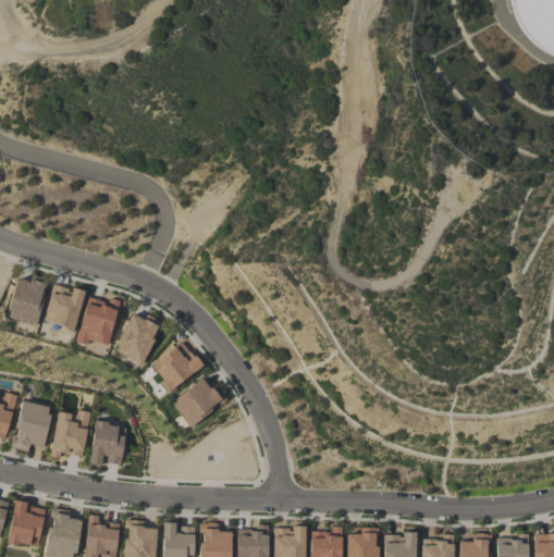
[(553,61),(533,52),(514,33),(503,7),(502,0),(553,0),(553,61)]
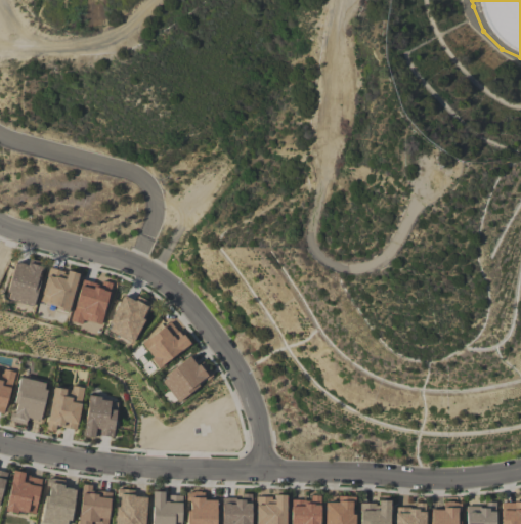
[(34,307),(44,268),(17,260),(7,299),(34,307)]
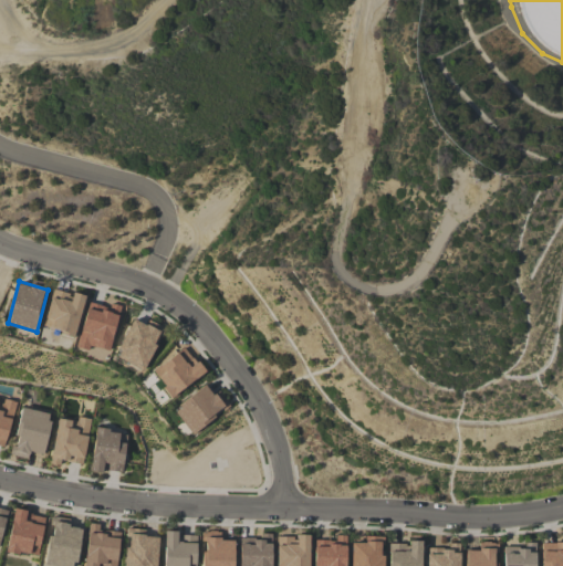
[(45,327),(77,335),(86,296),(54,289),(45,327)]
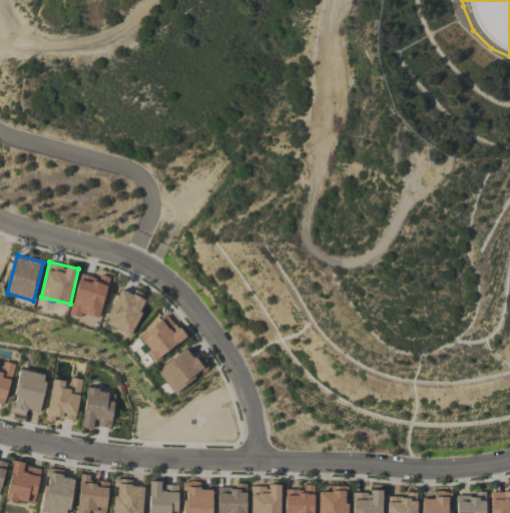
[(110,277),(101,275),(100,279),(81,275),(71,315),(82,318),(83,314),(100,319),(110,277)]
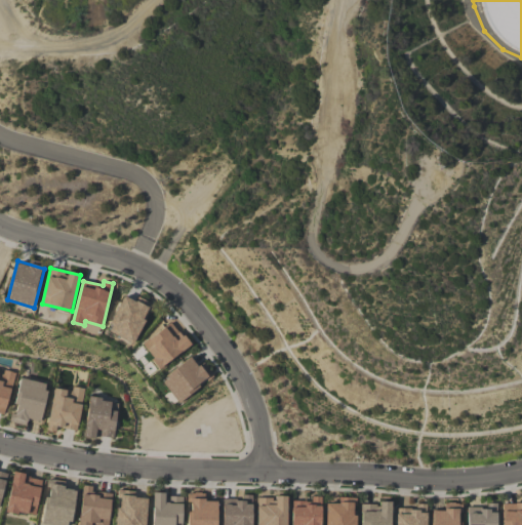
[(152,309),(125,295),(108,331),(134,345),(152,309)]
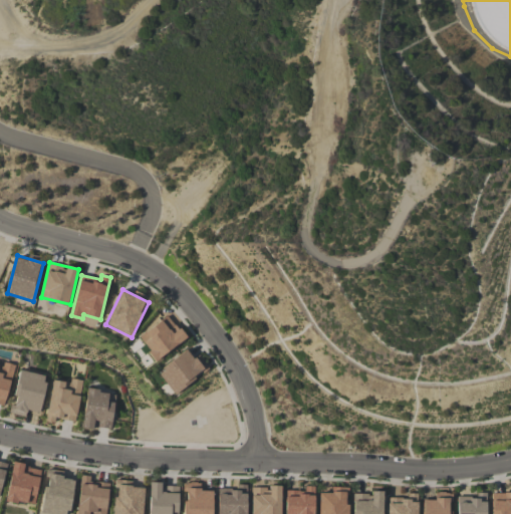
[(188,339),(170,315),(140,336),(157,361),(188,339)]
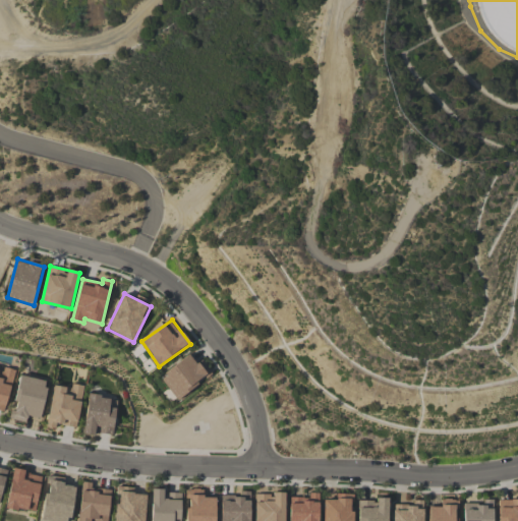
[(177,400),(209,377),(192,354),(160,377),(177,400)]
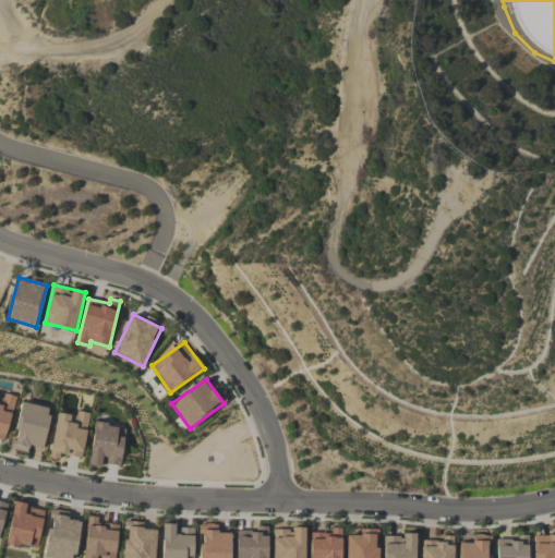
[(0,438),(8,439),(16,396),(5,393),(5,397),(0,395),(0,438)]
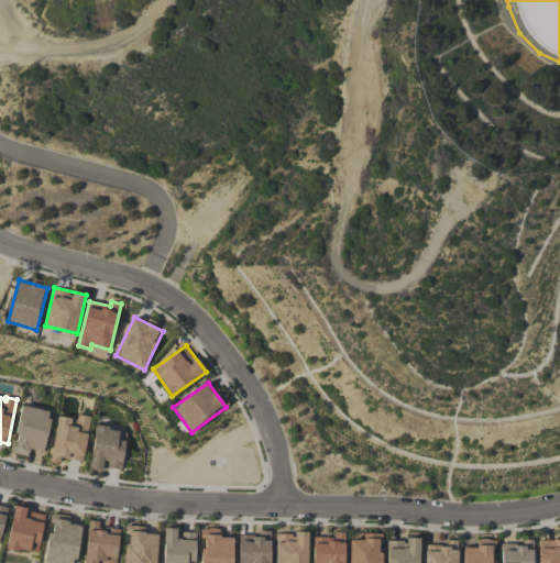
[(53,411),(23,406),(13,453),(31,456),(32,450),(45,452),(53,411)]
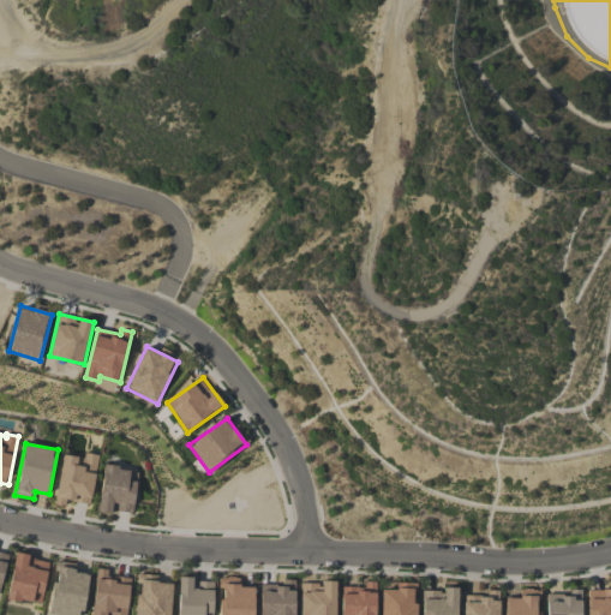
[(100,455),(88,453),(87,458),(64,454),(57,505),(67,506),(69,500),(93,505),(100,455)]
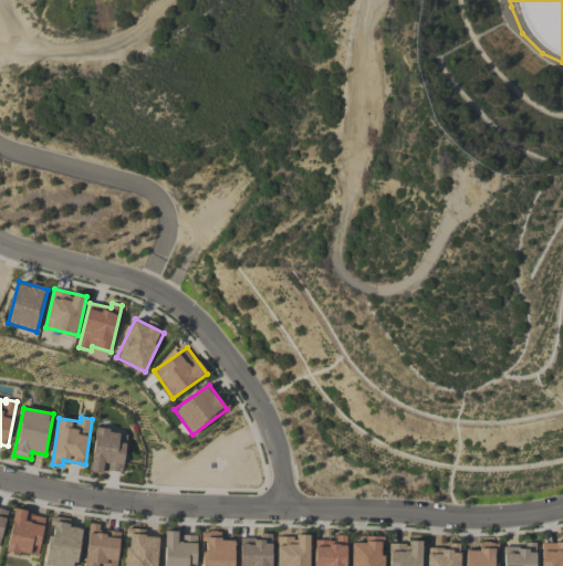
[(93,470),(125,473),(129,432),(96,429),(93,470)]
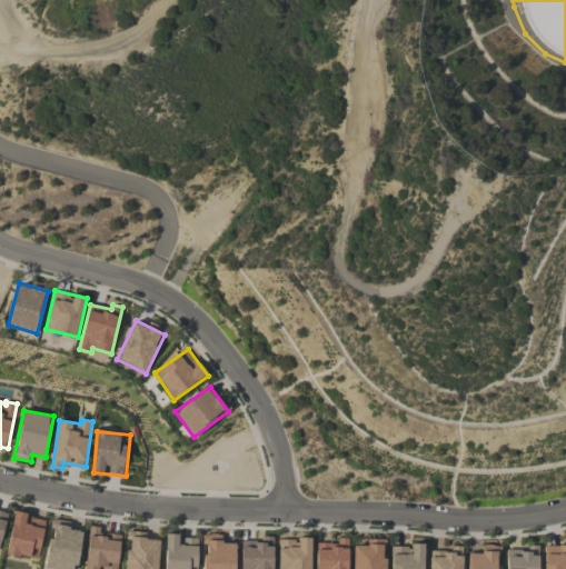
[(0,550),(10,511),(0,509),(0,550)]
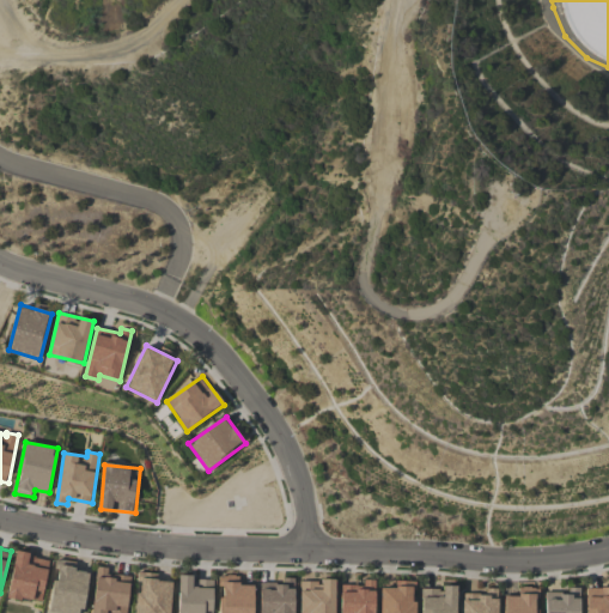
[(8,596),(42,604),(52,559),(17,552),(8,596)]
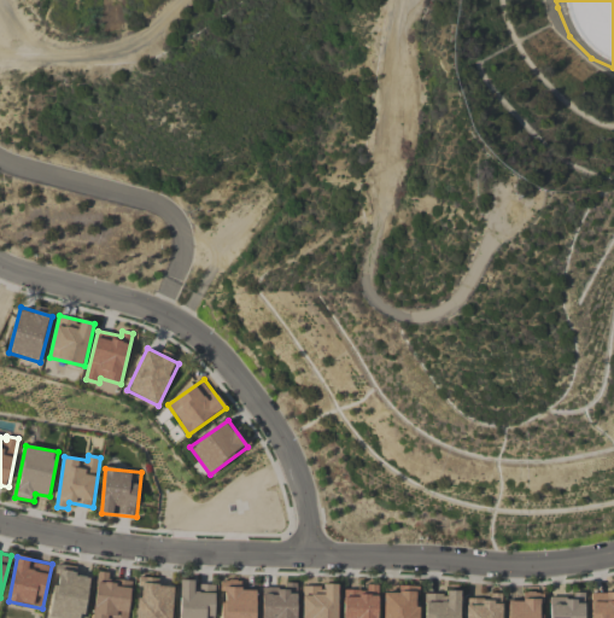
[(52,617),(85,617),(89,575),(57,571),(52,617)]
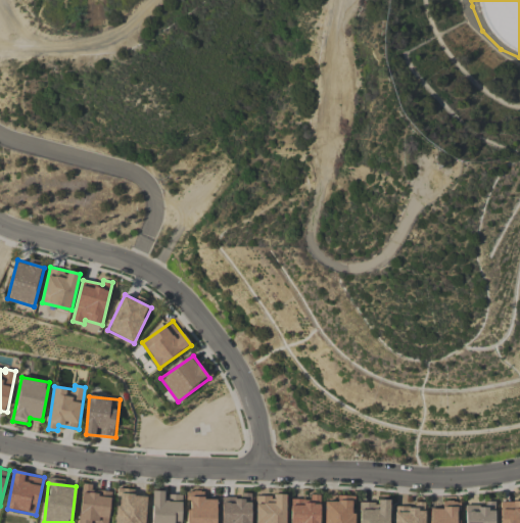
[(80,522),(109,522),(112,491),(93,490),(94,484),(83,483),(80,522)]
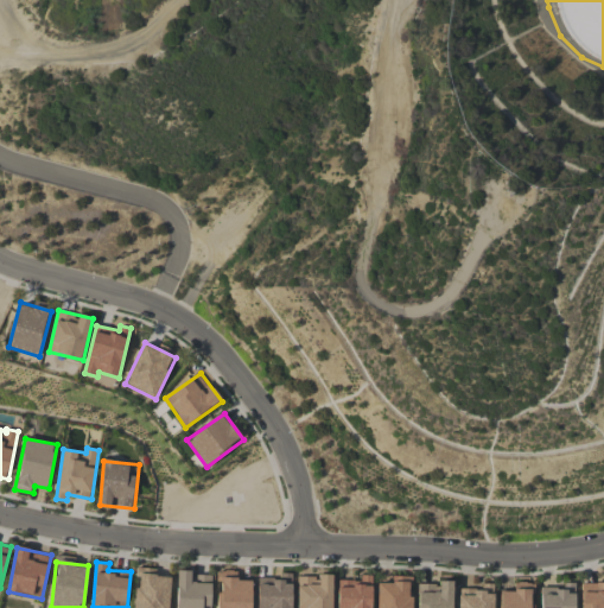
[(135,607),(169,607),(171,577),(158,576),(158,569),(137,568),(135,607)]
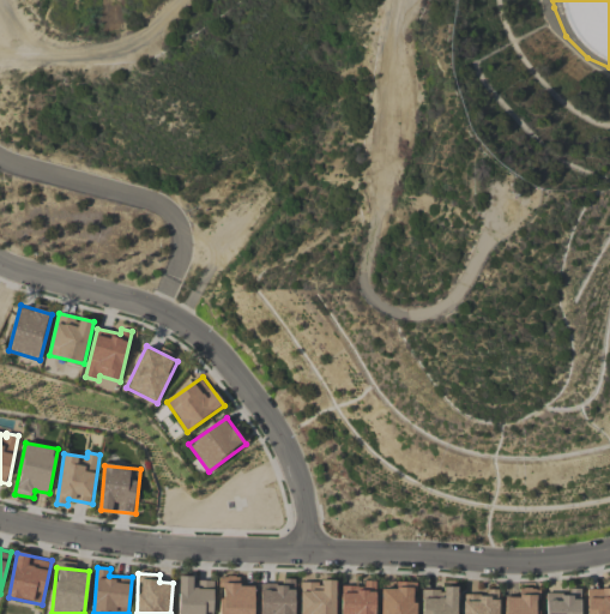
[(254,613),(255,587),(241,587),(241,577),(222,577),(219,613),(254,613)]
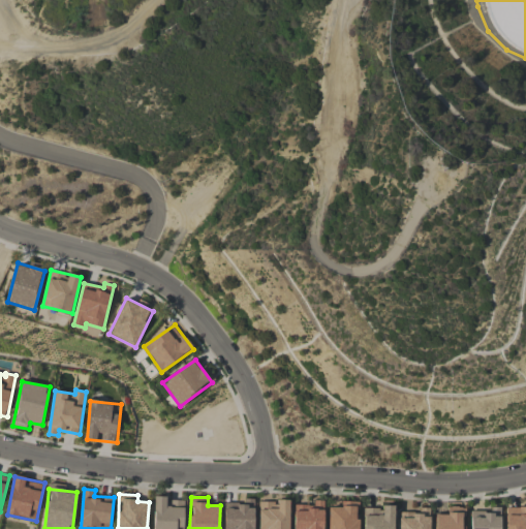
[(185,528),(186,499),(155,498),(154,528),(185,528)]
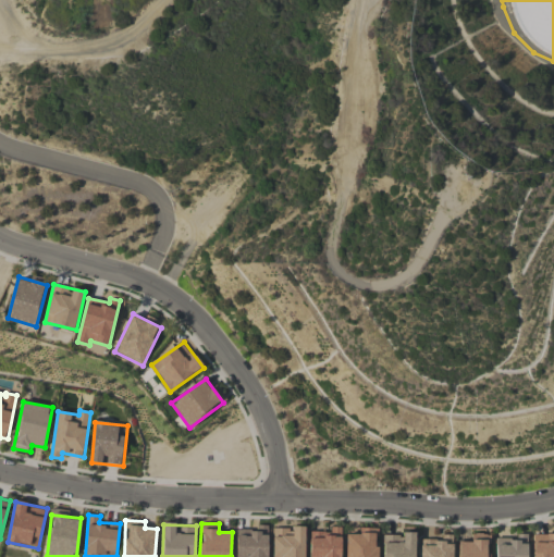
[(236,556),(268,556),(270,525),(258,525),(258,530),(237,530),(236,556)]
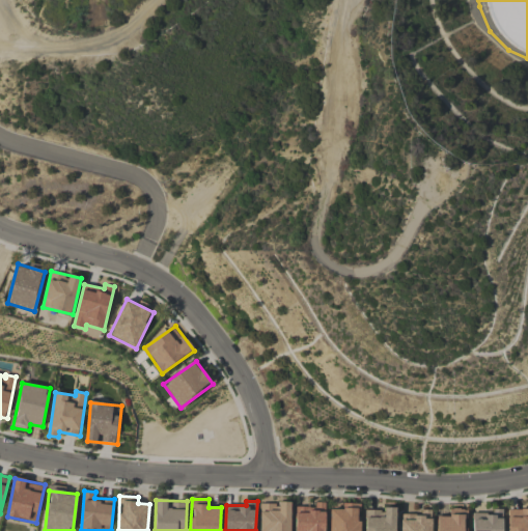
[(296,508),(296,530),(326,530),(326,502),(316,502),(316,507),(296,508)]
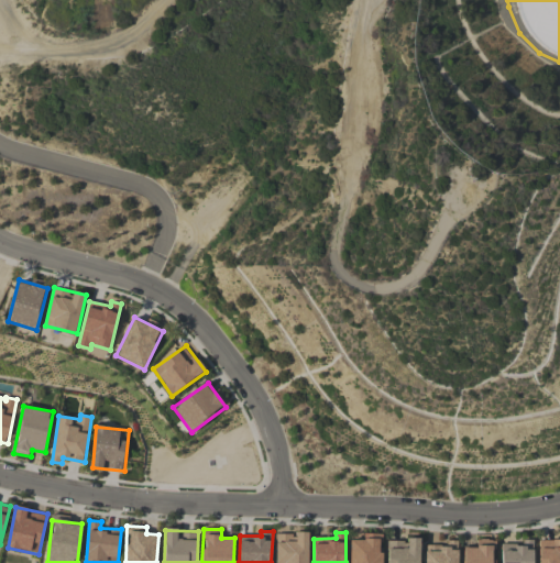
[(309,562),(309,533),(277,533),(276,562),(309,562)]
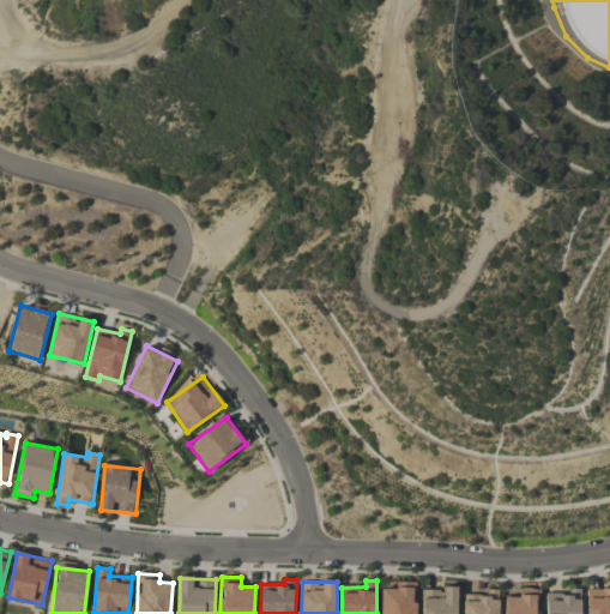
[(417,613),(418,582),(398,582),(398,589),(384,589),(382,613),(417,613)]
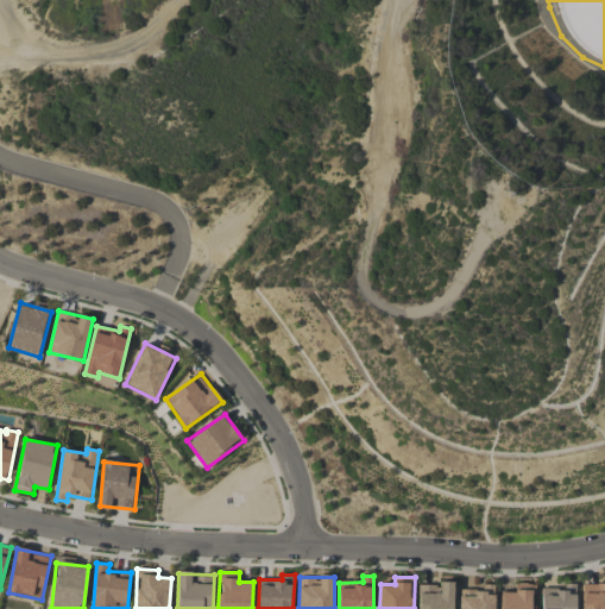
[(418,608),(454,608),(455,582),(441,582),(441,585),(420,585),(418,608)]
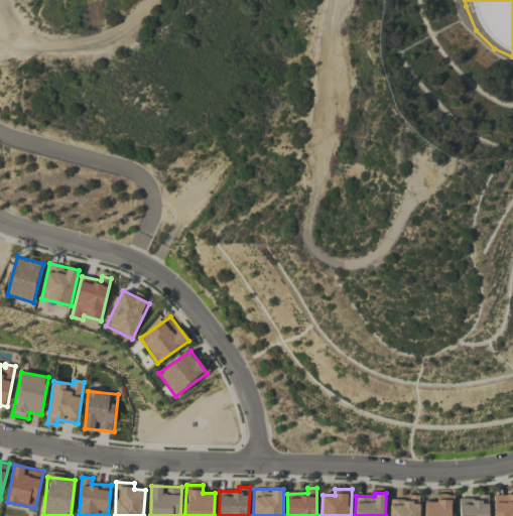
[(494,515),(512,515),(512,493),(495,493),(494,515)]
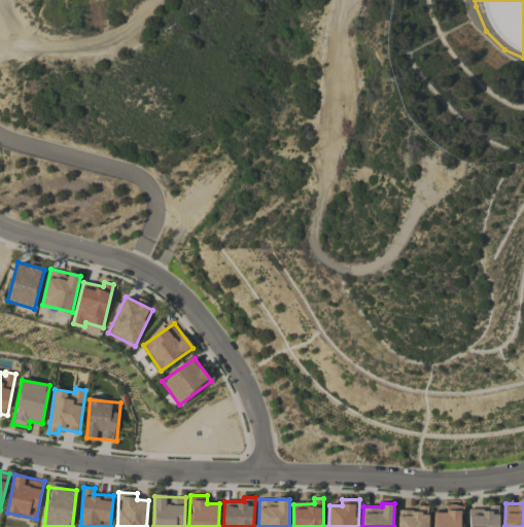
[(434,526),(463,526),(464,505),(448,504),(448,513),(435,513),(434,526)]
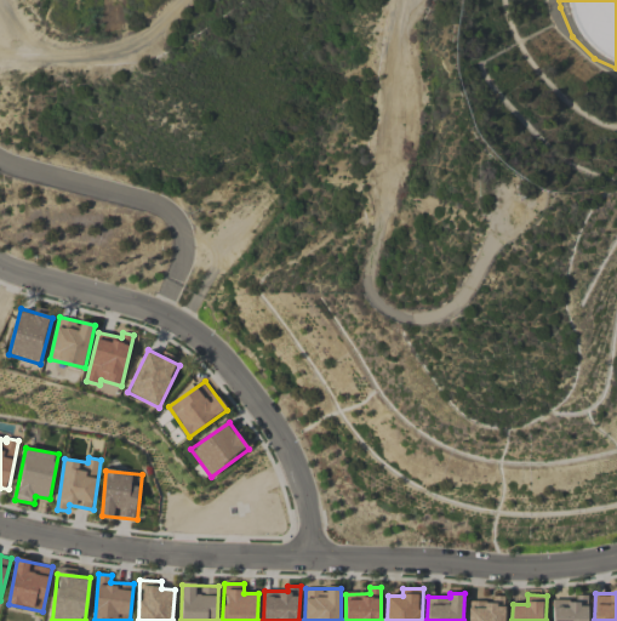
[(506,620),(507,597),(493,596),(493,602),(470,602),(469,620),(506,620)]
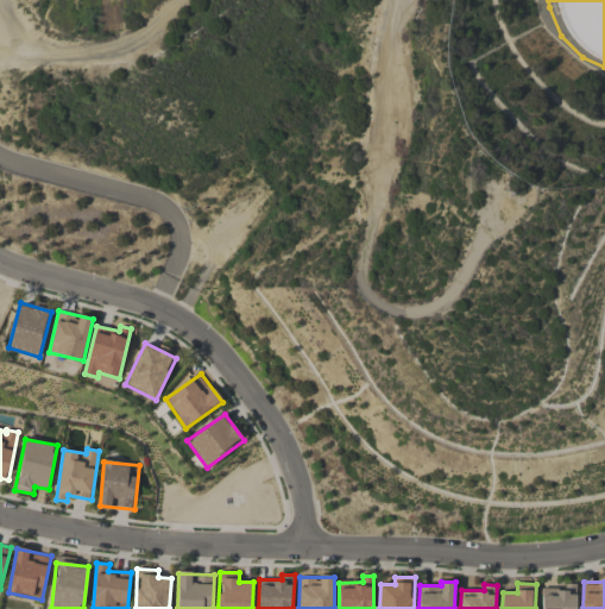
[(577,608),(578,584),(567,584),(567,590),(543,589),(542,608),(577,608)]
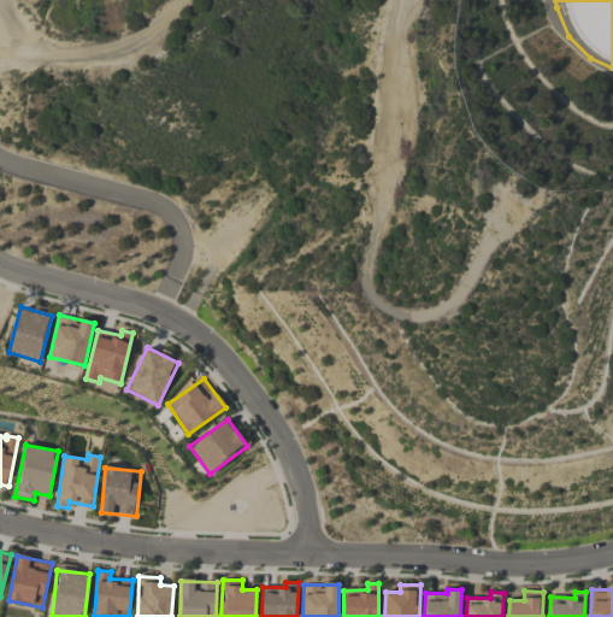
All buildings are outlined.
